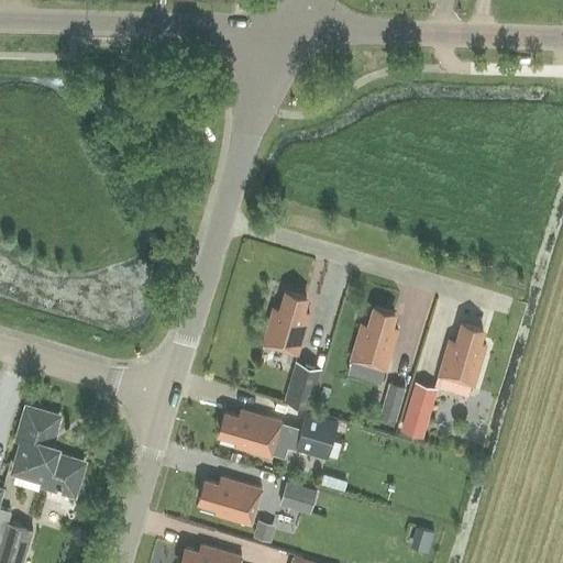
[(304,309),(308,295),(284,288),(278,307),(274,306),(273,309),(272,309),(261,344),(298,355),(311,311),(304,309)]
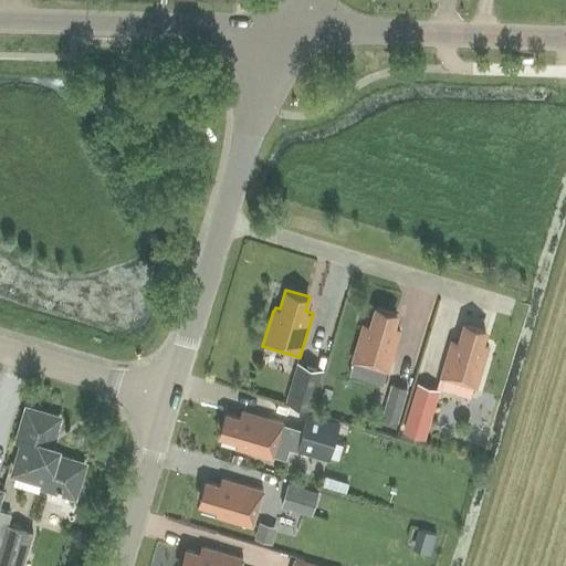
[(396,327),(400,312),(375,305),(369,325),(363,323),(356,348),(355,347),(350,362),(389,373),(401,329),(396,327)]
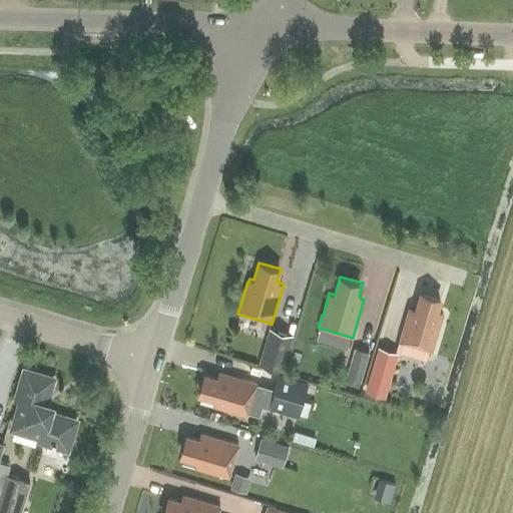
[(438,311),(442,298),(420,291),(415,309),(409,307),(399,342),(432,352),(444,313),(438,311)]
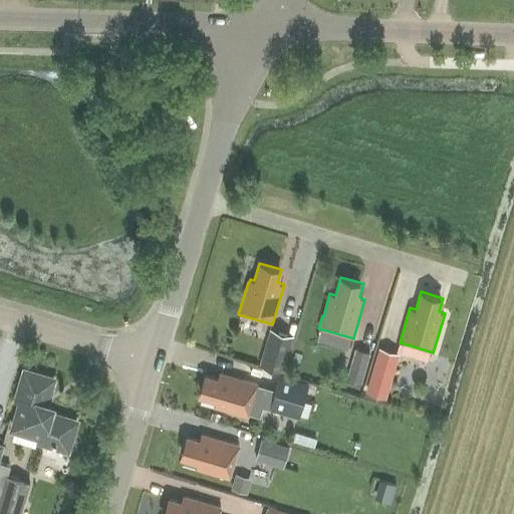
[(271,327),(259,364),(283,371),(294,334),(271,327)]
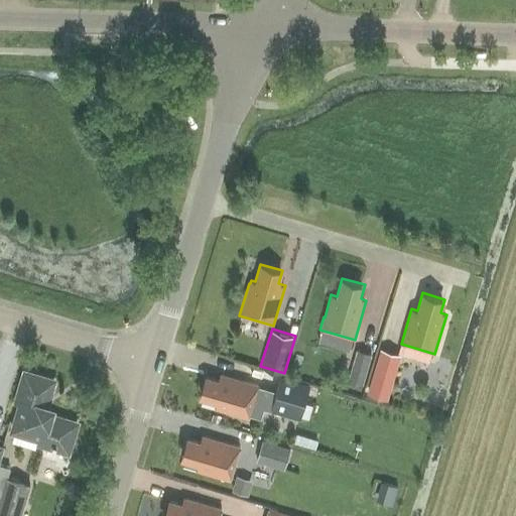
[(372,354),(357,350),(348,381),(363,385),(372,354)]
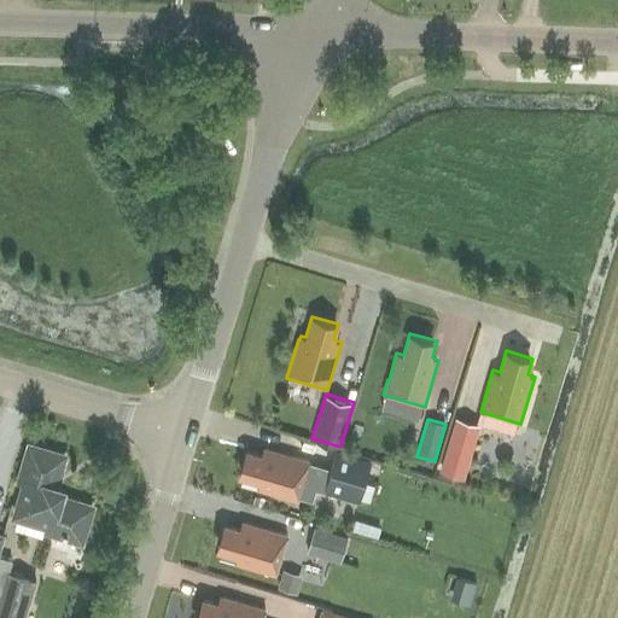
[(477,424),(459,419),(443,473),(461,478),(477,424)]
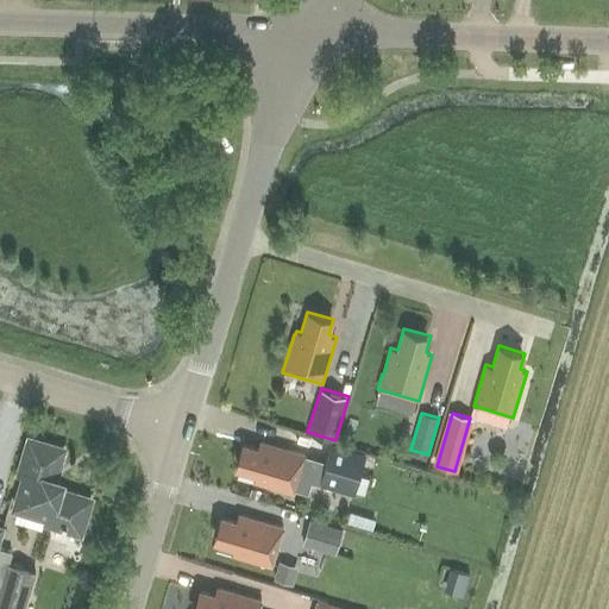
[(80,532),(89,500),(58,490),(61,483),(52,481),(62,451),(30,440),(11,503),(49,515),(48,522),(80,532)]
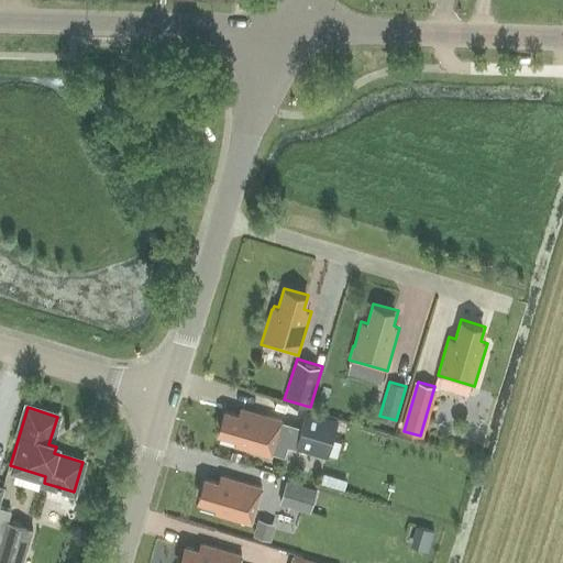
[(283,420),(243,409),(241,417),(225,412),(220,433),(239,439),(236,446),(272,456),(283,420)]
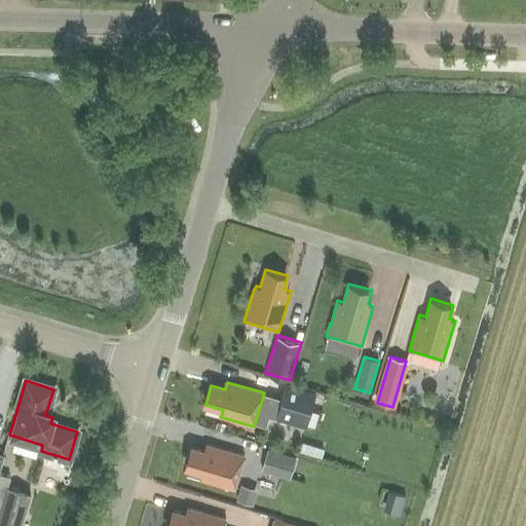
[(305,428),(316,391),(287,383),(275,419),(305,428)]
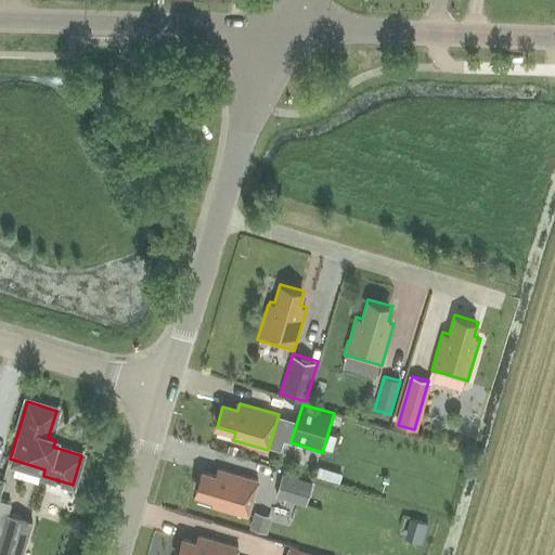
[(259,481),(220,469),(218,477),(203,473),(197,493),(216,499),(214,506),(248,517),(259,481)]
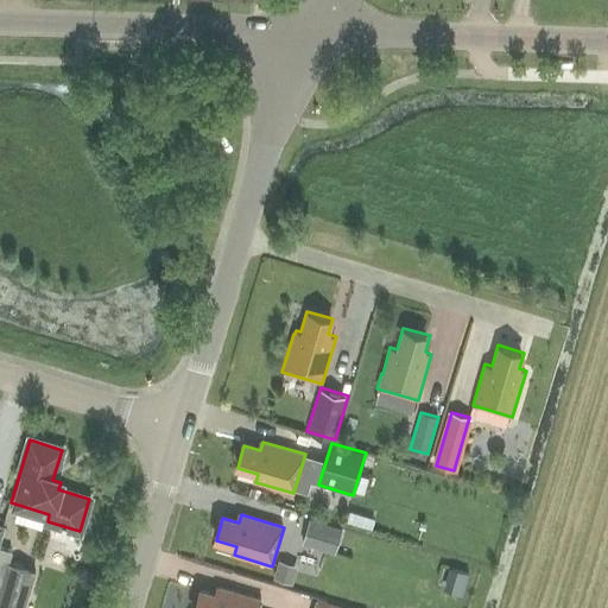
[(335,553),(342,529),(309,519),(302,544),(335,553)]
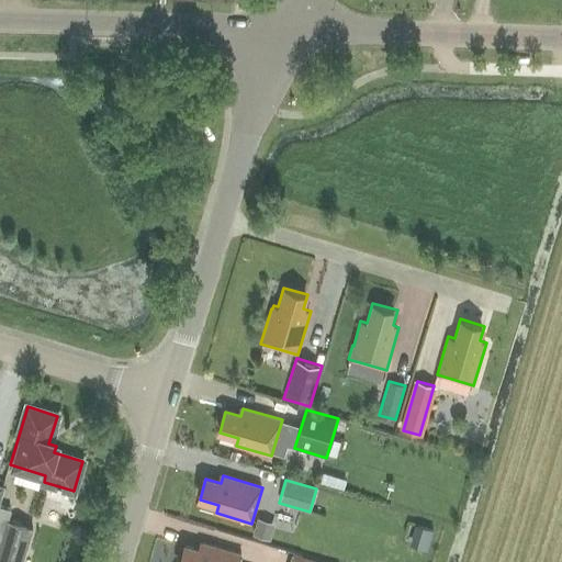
[(0,561),(22,561),(33,528),(8,520),(11,509),(0,506),(0,497),(3,486),(0,485),(0,561)]
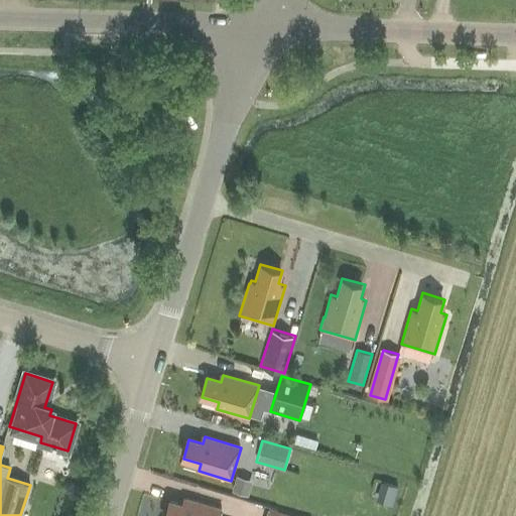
[(253,481),(237,476),(232,490),(249,495),(253,481)]
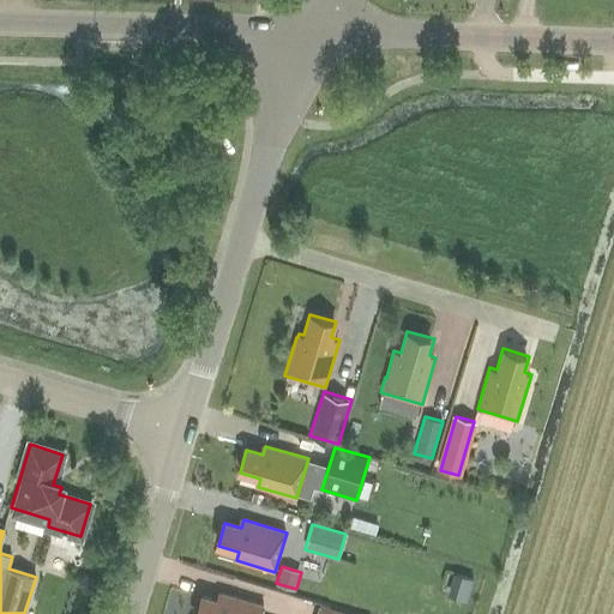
[(475,594),(479,576),(463,573),(461,593),(475,594)]
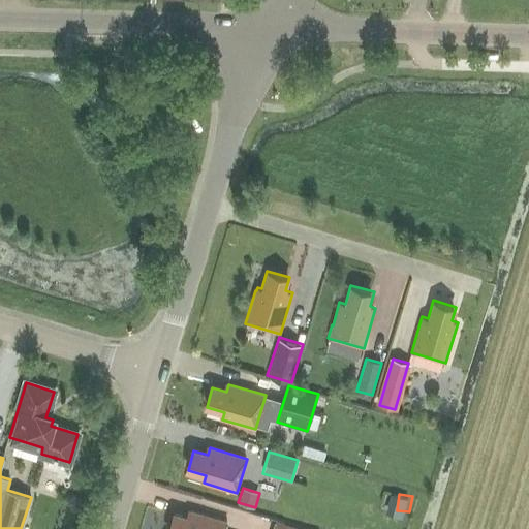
[(225,528),(227,523),(191,511),(189,519),(175,515),(170,528),(225,528)]
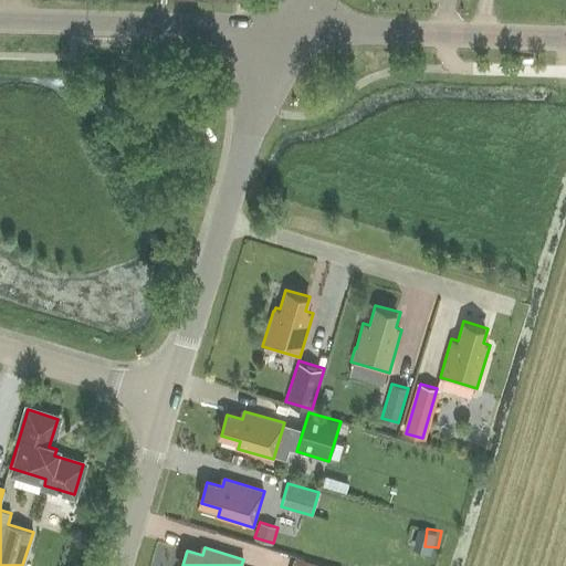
[(324,565),(291,556),(287,565),(324,565)]
